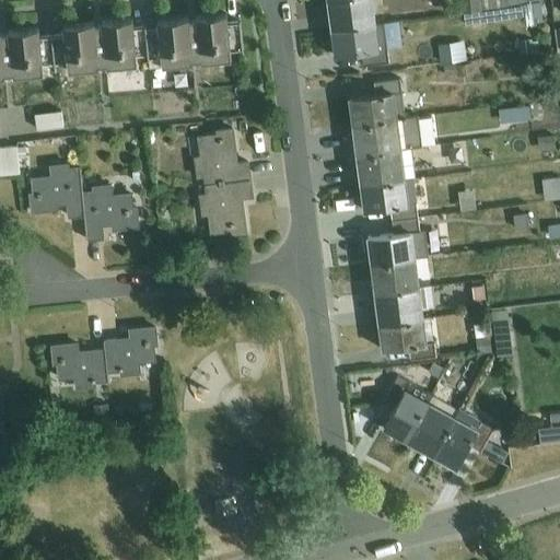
[(372,0),(329,0),(327,0),(331,31),(376,24),(372,0)]
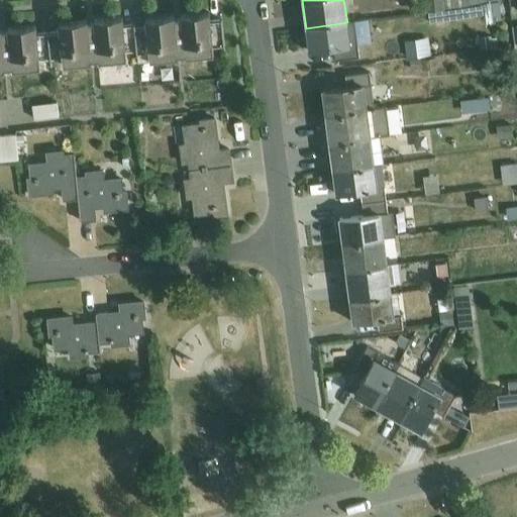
[(468,7),(466,0),(424,0),(427,12),(468,7)]
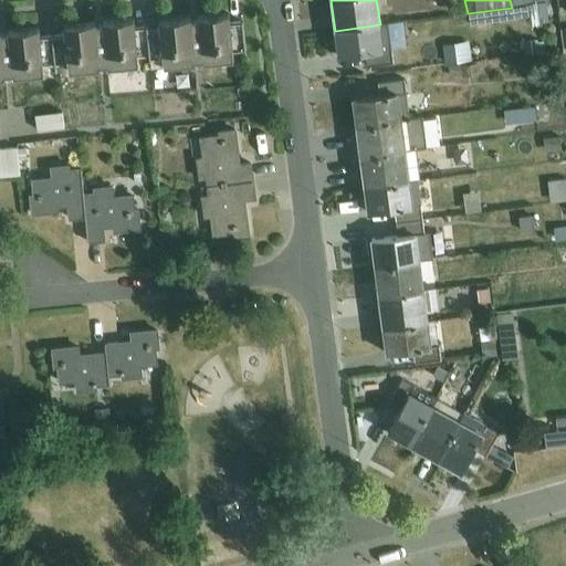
[(512,8),(468,13),(469,25),(528,17),(530,24),(547,22),(545,3),(512,8)]
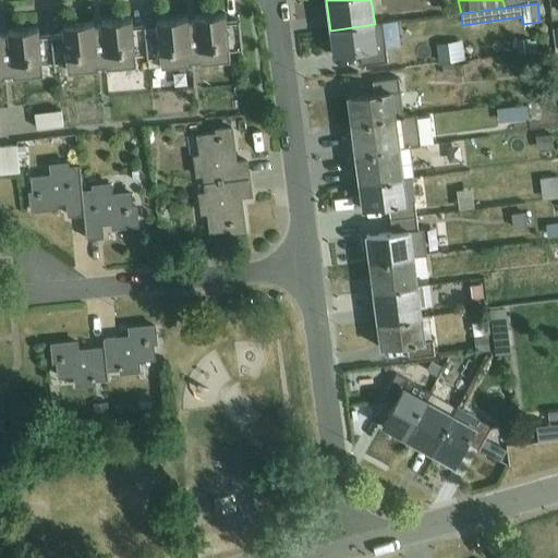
[(146,32),(147,56),(147,61),(161,59),(161,67),(191,63),(190,61),(201,60),(201,63),(230,61),(229,52),(242,50),(239,22),(226,24),(226,14),(195,17),(195,21),(187,21),(187,19),(157,22),(158,31),(146,32)]
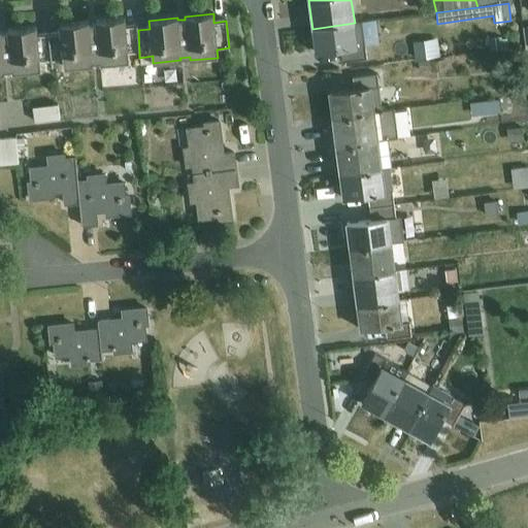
[(48,34),(52,62),(64,60),(64,68),(91,65),(91,63),(100,62),(101,65),(128,62),(127,54),(139,53),(138,30),(137,26),(125,27),(125,19),(96,22),(96,24),(89,25),(89,22),(60,25),(60,33),(48,34)]
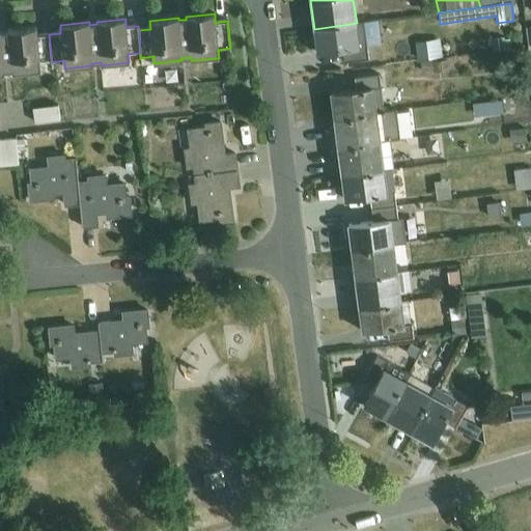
[(363,23),(366,47),(381,45),(378,21),(363,23)]
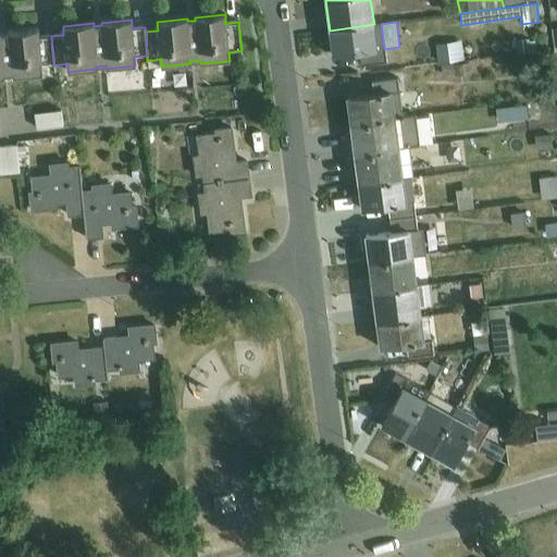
[(374,24),(330,31),(333,57),(359,53),(360,66),(386,63),(384,49),(381,24),(374,24)]
